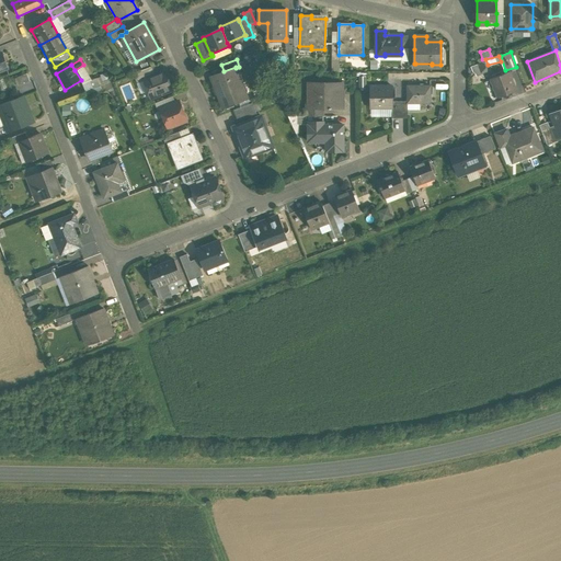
[(151,67),(133,73),(137,84),(145,81),(145,80),(155,76),(151,67)]
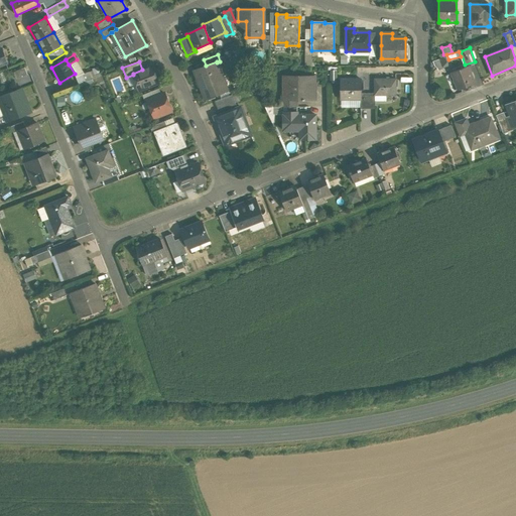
[(206,66),(194,71),(205,99),(220,94),(218,90),(226,87),(217,62),(217,61),(206,66)]
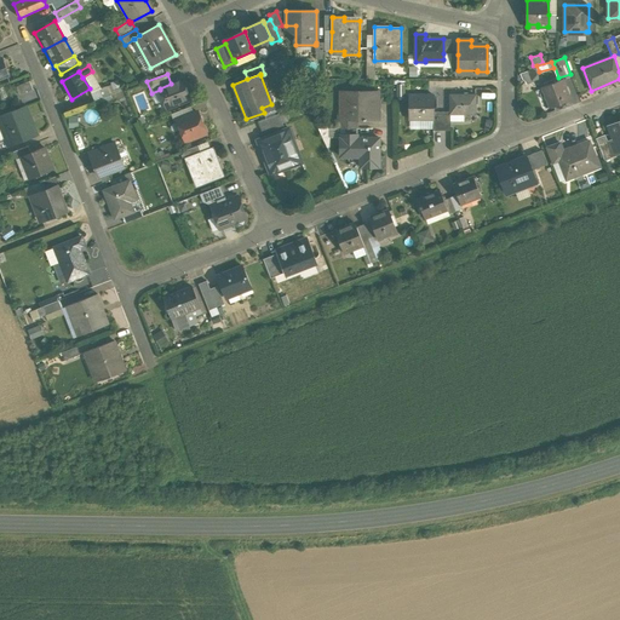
[(17,85),(19,93),(33,89),(30,80),(17,85)]
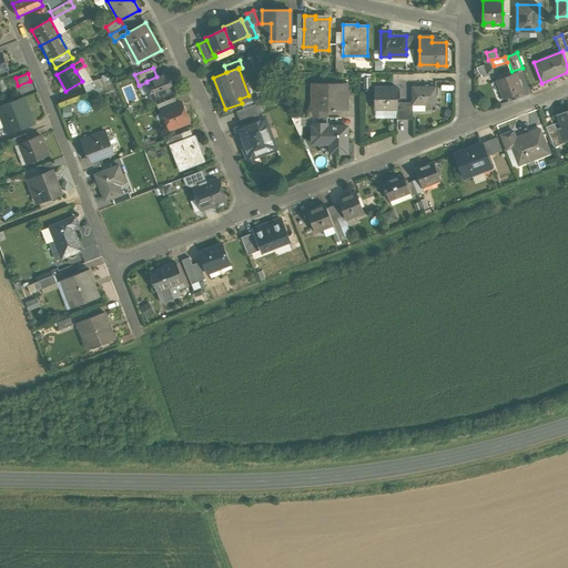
[(156,77),(146,81),(146,82),(150,90),(148,93),(150,97),(153,99),(174,91),(168,73),(156,77)]
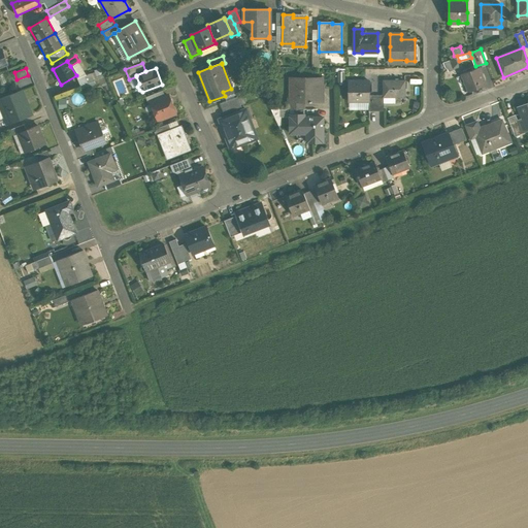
[(480,68),(462,74),(468,92),(486,85),(480,68)]
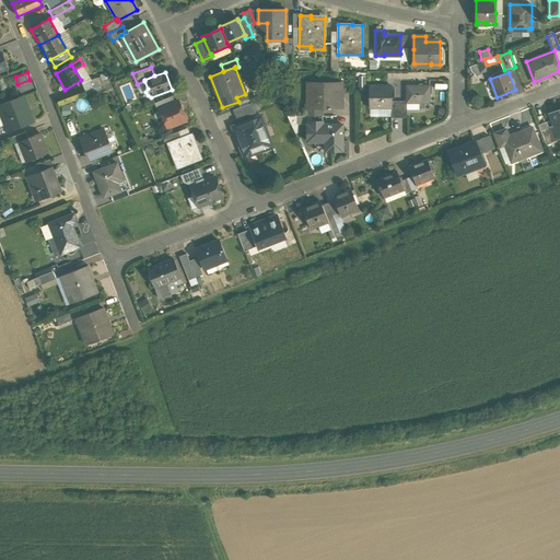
[(96,79),(82,84),(84,92),(98,86),(96,79)]
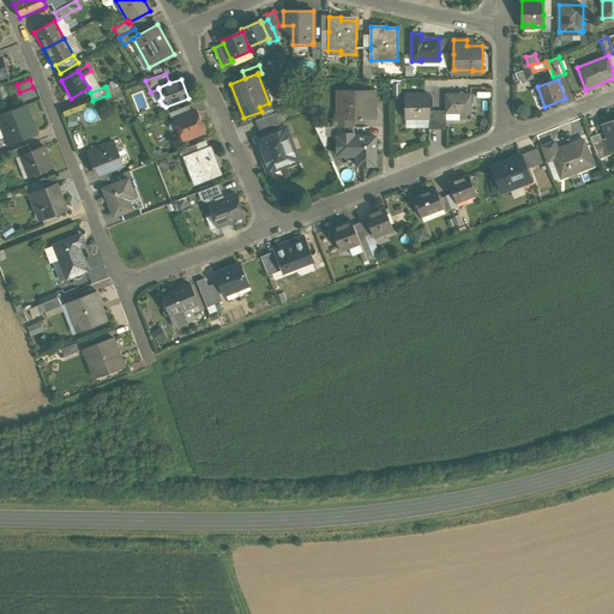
[(375,90),(336,90),(336,114),(342,114),(342,119),(354,119),(360,119),(360,120),(362,120),(362,119),(375,119),(375,90)]
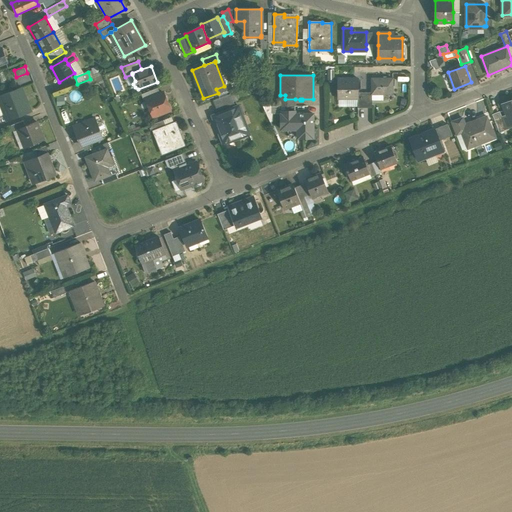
[(392,78),(372,78),(372,92),(372,94),(392,94),(392,78)]
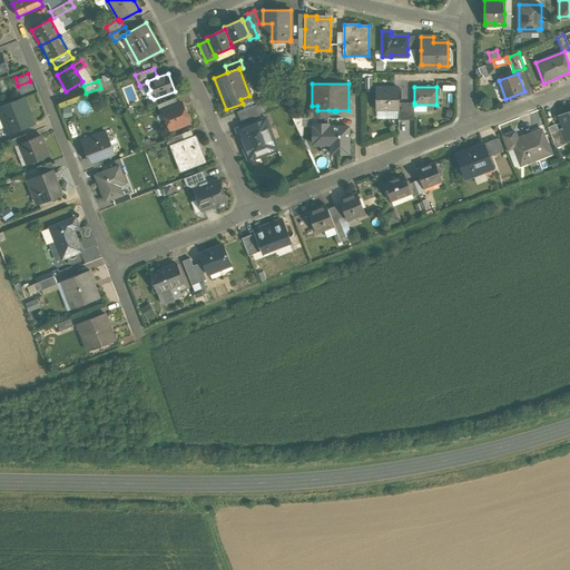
[(399,88),(376,88),(376,110),(399,110),(399,104),(399,88)]
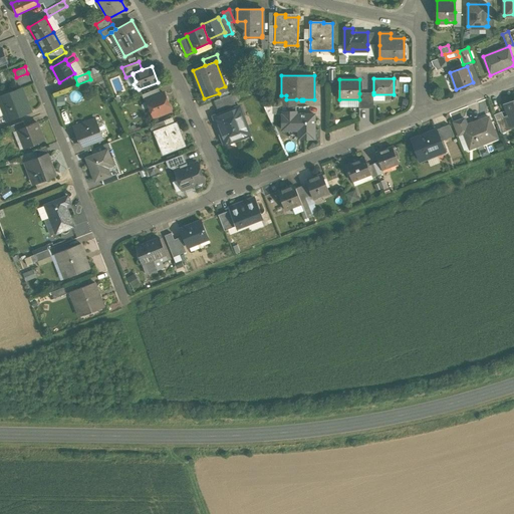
[(22,88),(0,96),(0,102),(7,121),(31,112),(22,88)]
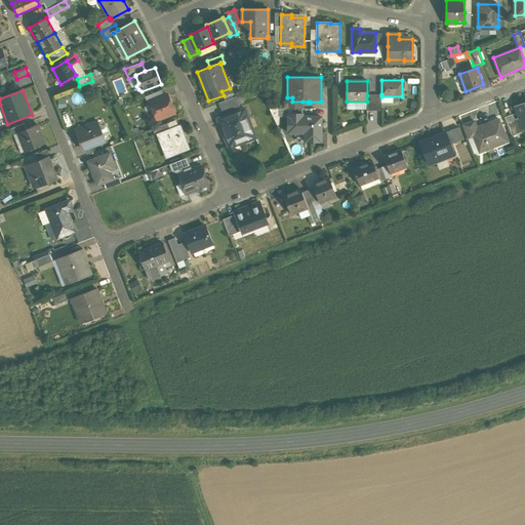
[(162,90),(145,96),(148,105),(150,104),(150,103),(164,96),(162,90)]
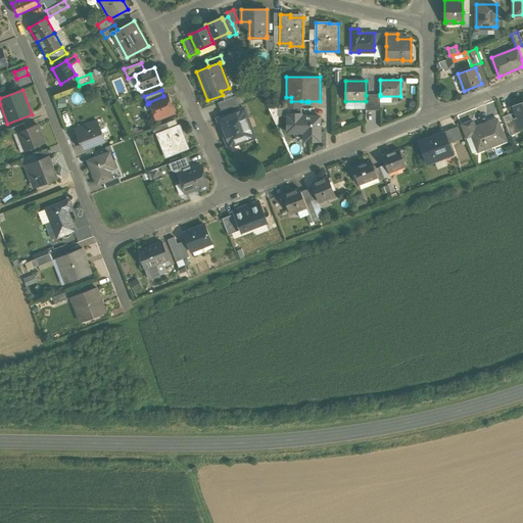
[(374,94),(366,95),(366,101),(366,110),(374,110),(374,94)]
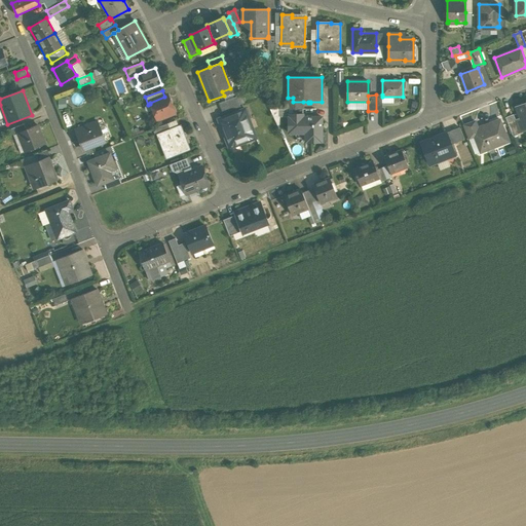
[(164,97),(150,103),(150,104),(157,120),(175,113),(168,96),(164,97)]
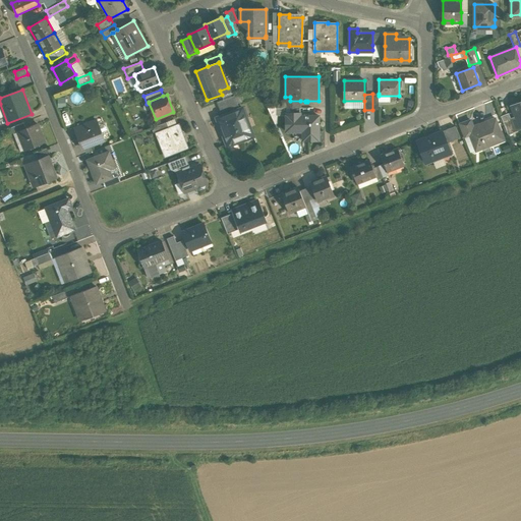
[(234,96),(217,103),(222,116),(239,109),(234,96)]
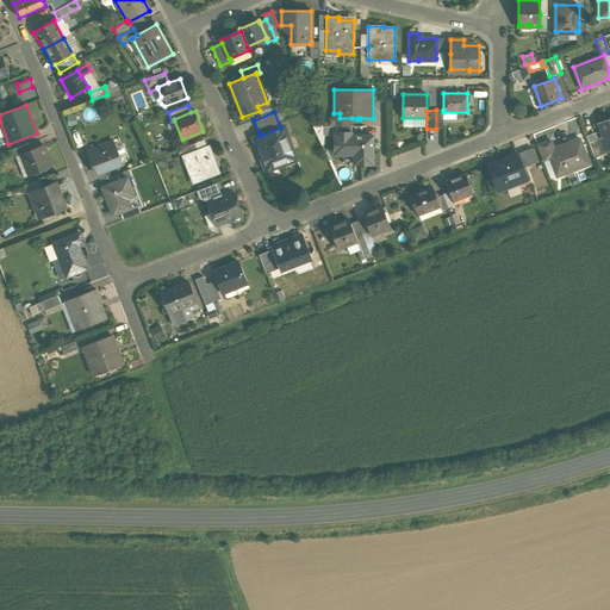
[(340,113),(334,113),(334,126),(335,126),(352,126),(352,118),(340,118),(340,113)]
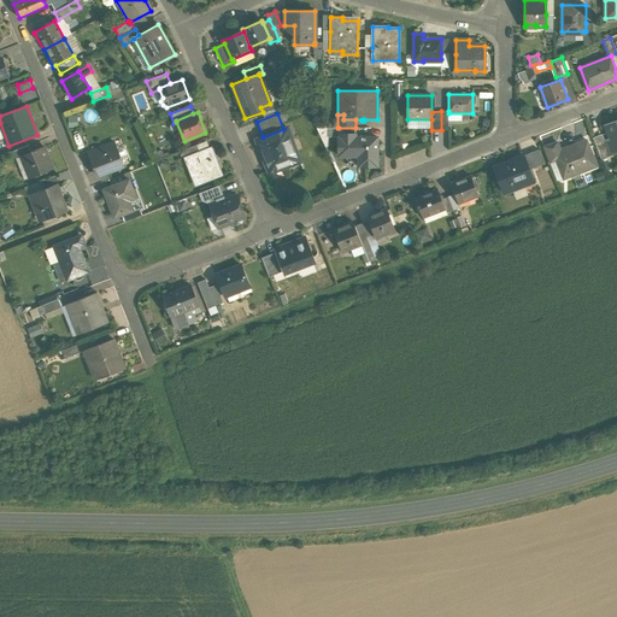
[(616,119),(605,125),(610,137),(604,140),(610,156),(611,156),(610,153),(616,150),(616,119)]
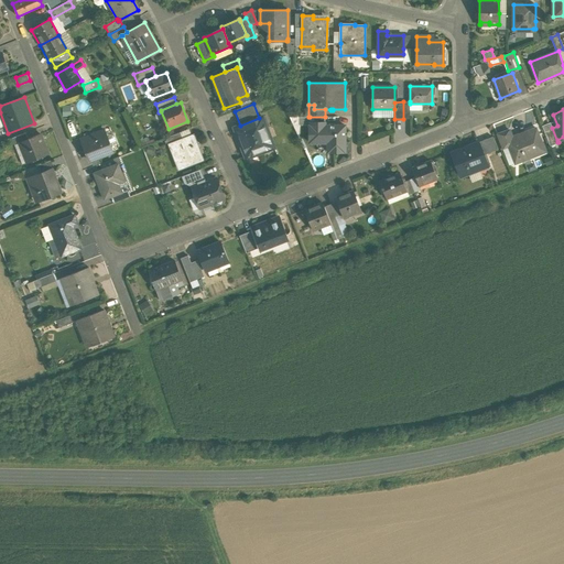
[(240,126),(234,128),(246,159),(274,148),(262,117),(259,118),(240,126)]
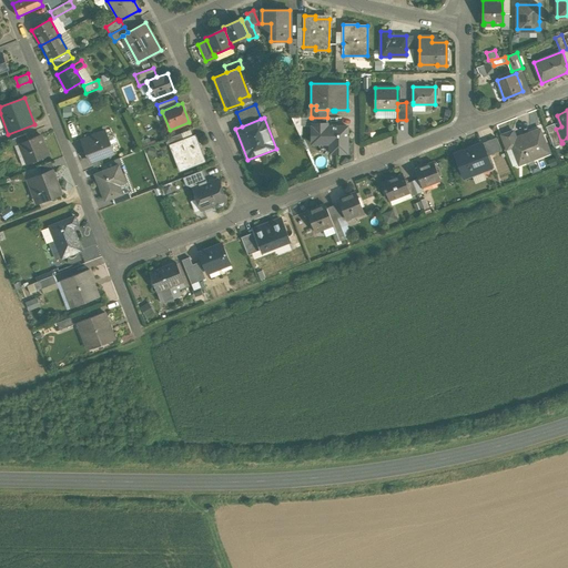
[(327,127),(312,127),(312,143),(330,143),(330,153),(347,153),(347,127),(327,127)]
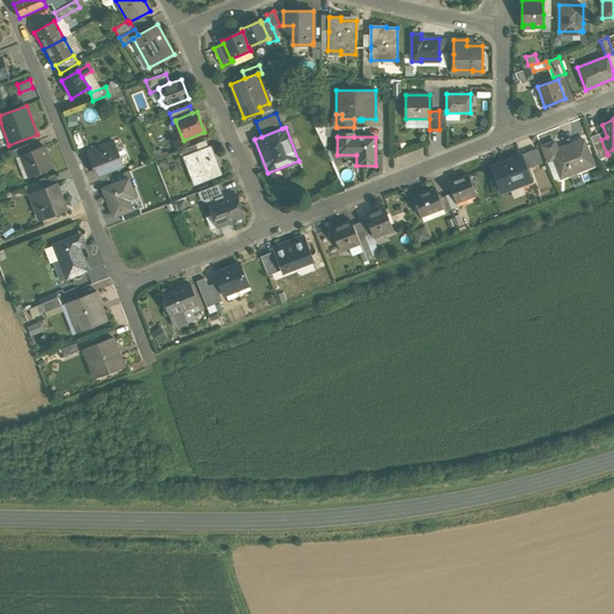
[(565,146),(558,150),(554,142),(542,146),(548,161),(553,158),(561,178),(594,166),(583,139),(571,144),(571,145),(569,146),(569,148),(566,149),(565,146)]
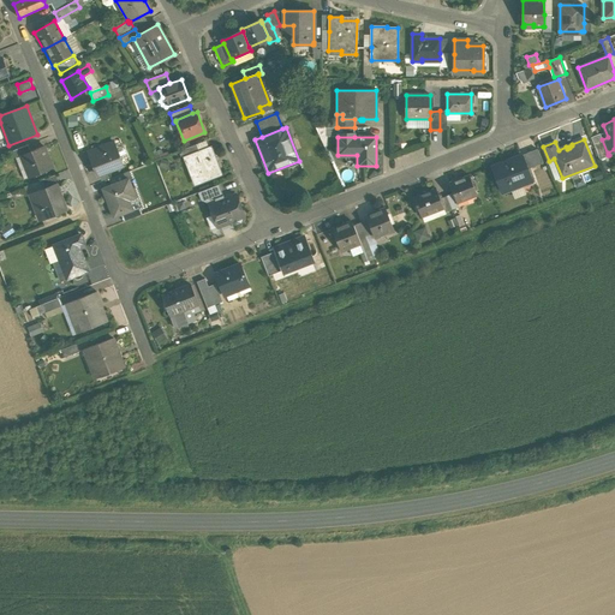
[(608,155),(602,139),(593,143),(599,159),(608,155)]
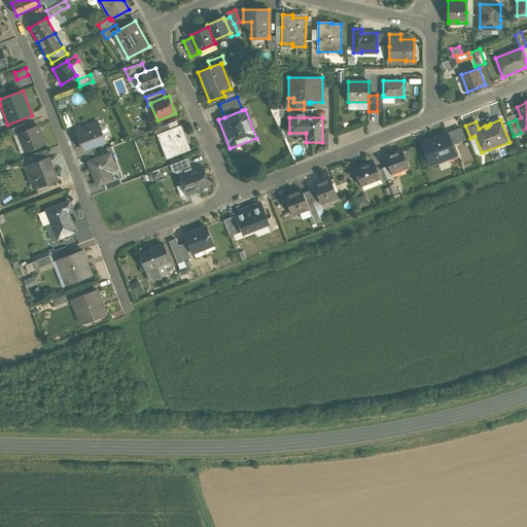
[(96,121),(90,124),(92,130),(99,128),(96,121)]
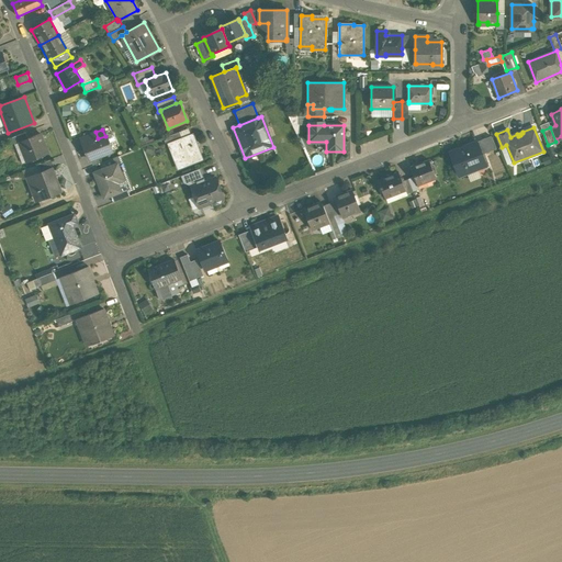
[(96,132),(80,138),(82,144),(83,145),(98,139),(98,138),(96,132)]
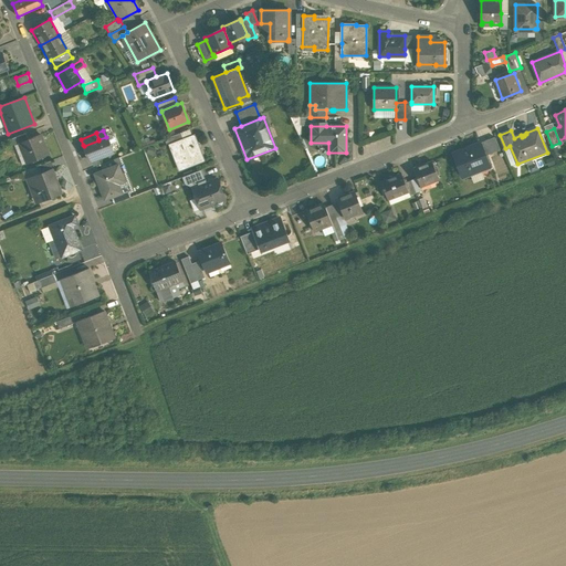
[(180,133),(166,138),(168,145),(182,139),(180,133)]
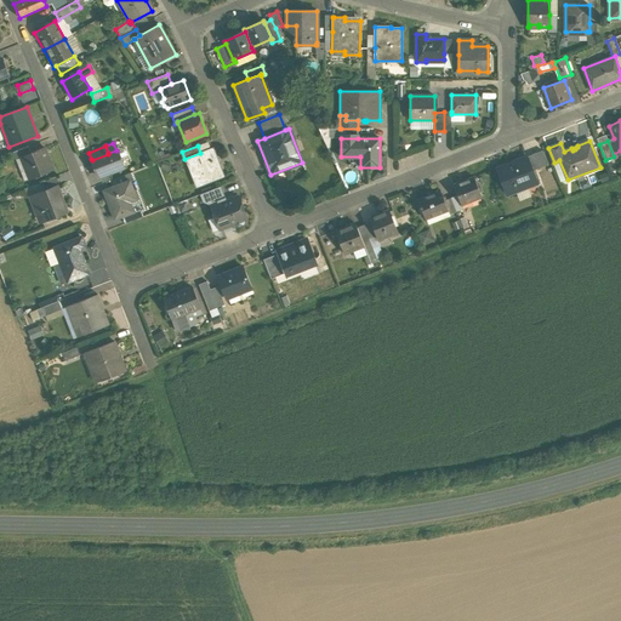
[(29,147),(13,152),(16,160),(22,158),(22,157),(32,153),(29,147)]
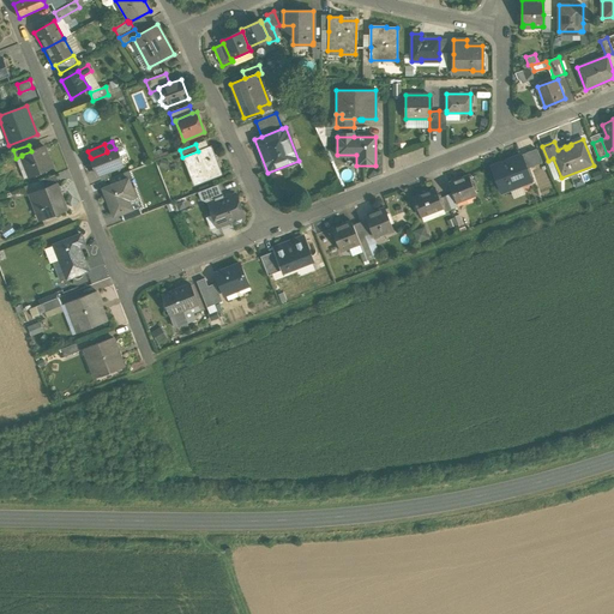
[(31,151),(22,155),(22,156),(30,176),(53,168),(44,146),(31,151)]
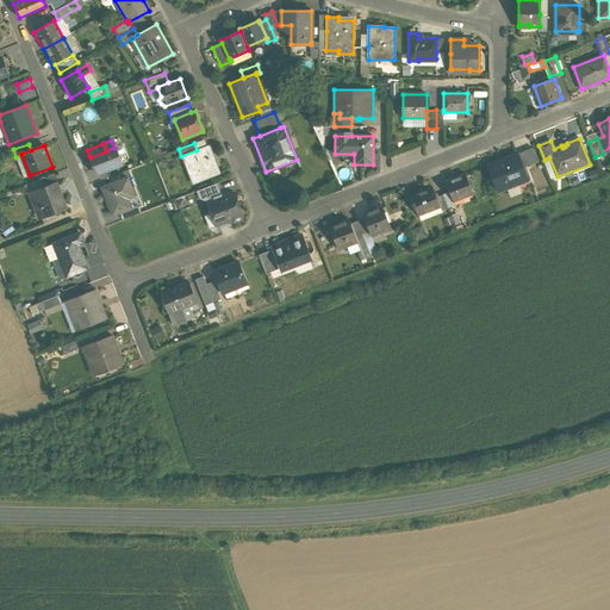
[(197,150),(181,156),(190,179),(204,174),(206,180),(221,174),(210,145),(197,150)]
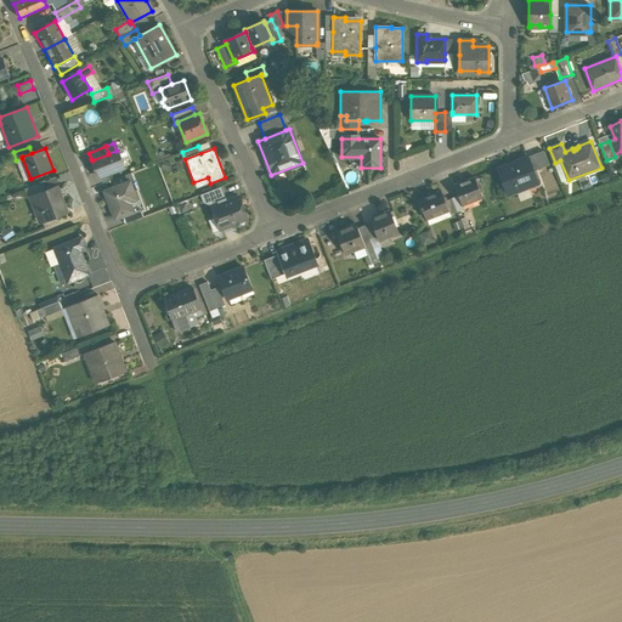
[(108,154),(92,160),(91,159),(91,160),(97,177),(123,168),(123,165),(123,164),(123,160),(120,158),(120,159),(117,151),(108,153),(108,154)]
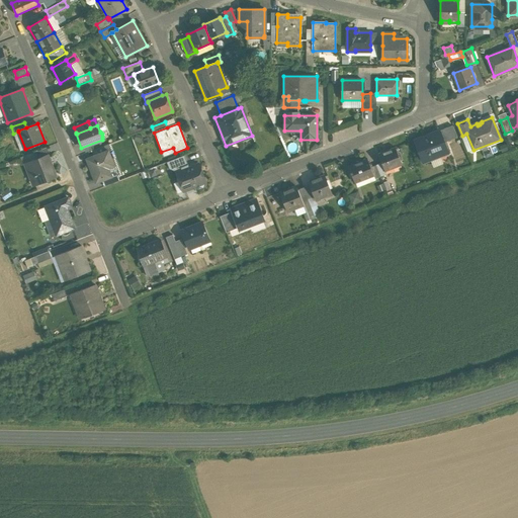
[(452,125),(440,131),(444,142),(457,137),(452,125)]
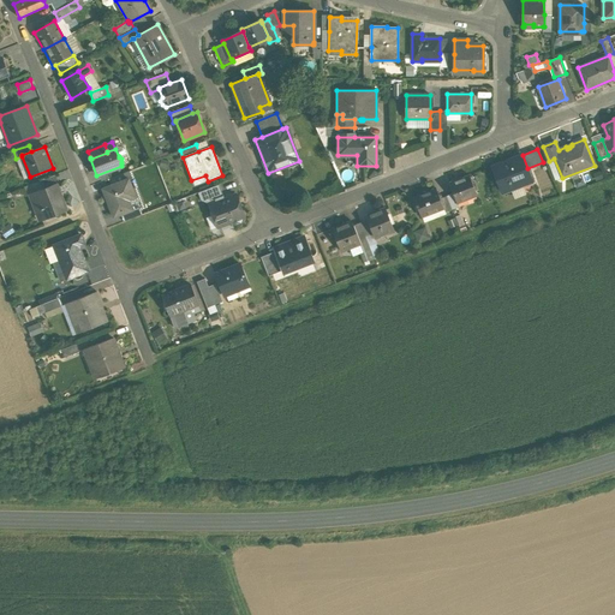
[(523,155),(491,167),(501,192),(532,180),(527,168),(523,155)]
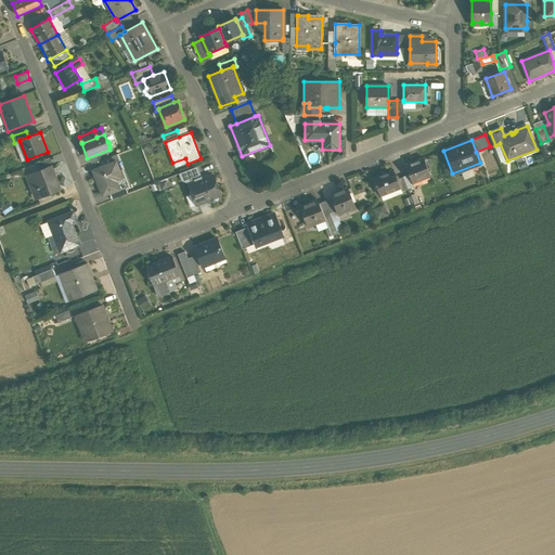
[(50,157),(37,163),(40,171),(50,167),(51,167),(54,166),(50,157)]
